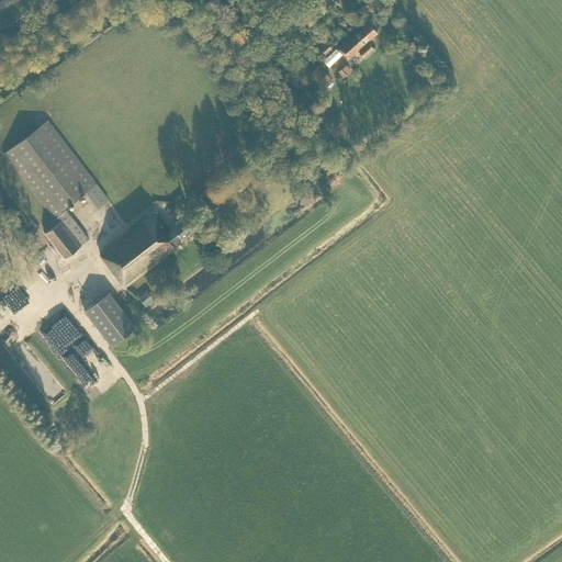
[(353,0),(347,6),(353,15),(360,10),(353,0)]
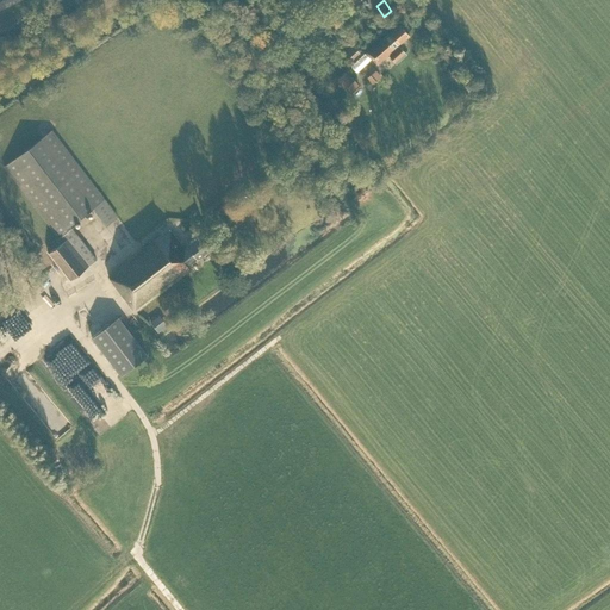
[(406,55),(398,45),(409,36),(399,25),(366,54),(377,64),(387,55),(396,64),(406,55)]
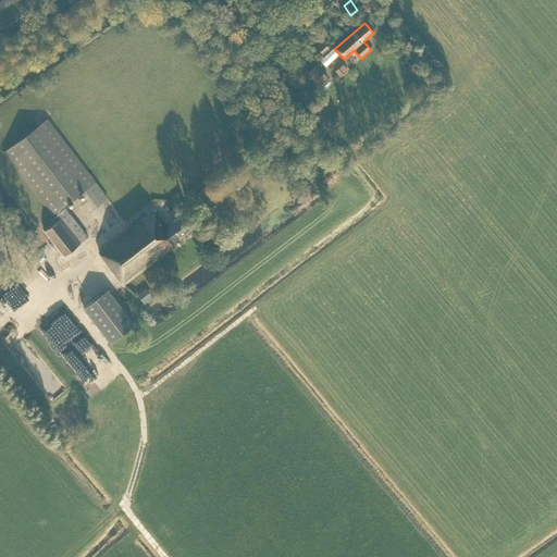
[(322,38),(317,45),(323,51),(329,44),(322,38)]
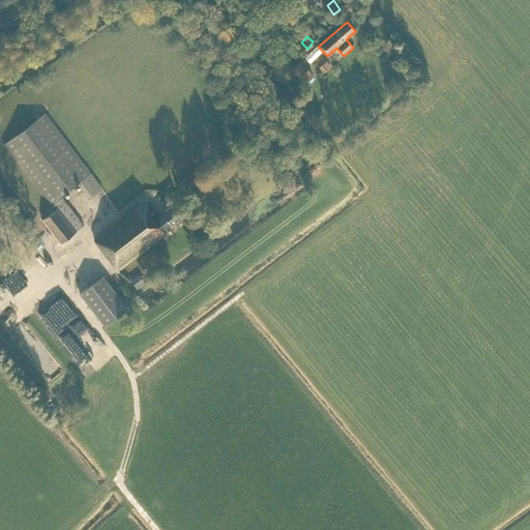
[(331,66),(326,61),(318,68),(323,74),(331,66)]
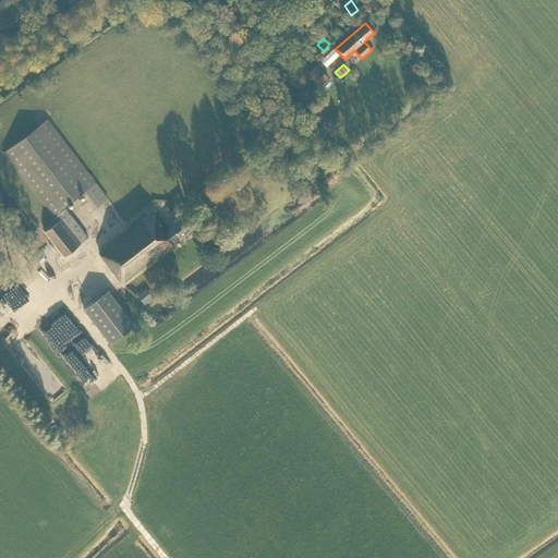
[(324,73),(316,65),(307,73),(319,86),(328,77),(324,73)]
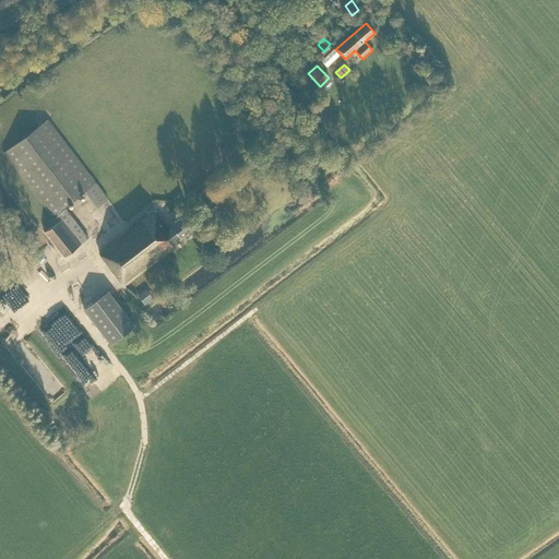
[(428,78),(435,85),(440,80),(433,73),(428,78)]
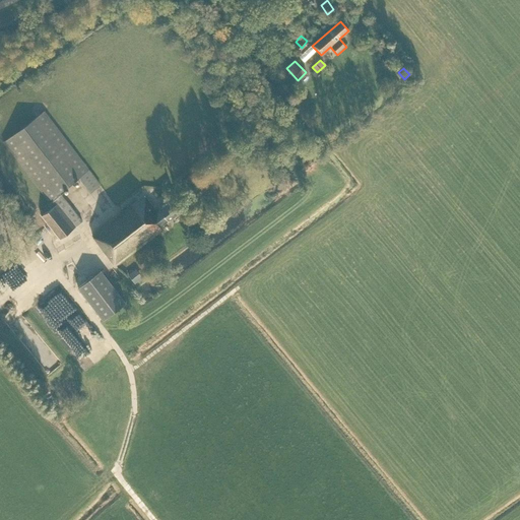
[(99,185),(87,171),(74,151),(44,110),(20,128),(3,140),(47,200),(51,197),(52,199),(43,205),(47,210),(39,215),(57,240),(73,228),(72,228),(79,221),(58,192),(77,178),(88,193),(99,185)]
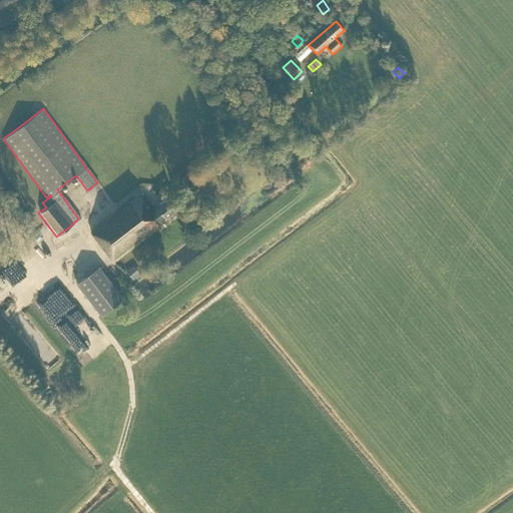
[(154,207),(143,193),(141,191),(91,230),(114,261),(160,225),(157,222),(178,206),(169,195),(154,207)]
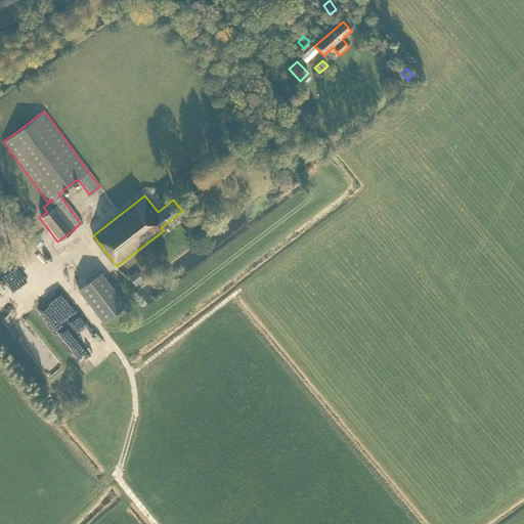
[(103,320),(126,303),(101,270),(79,288),(103,320)]
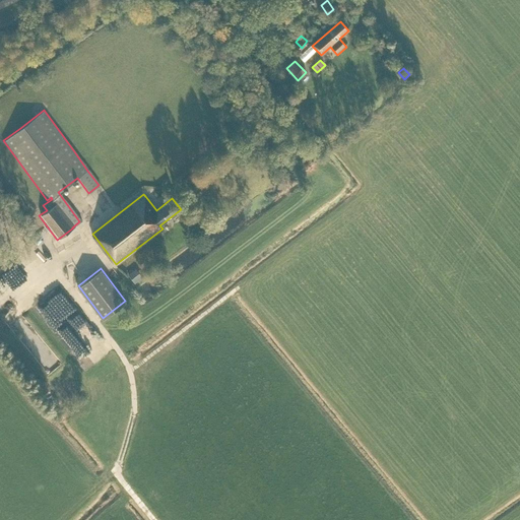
[(135,269),(128,275),(134,283),(142,277),(135,269)]
